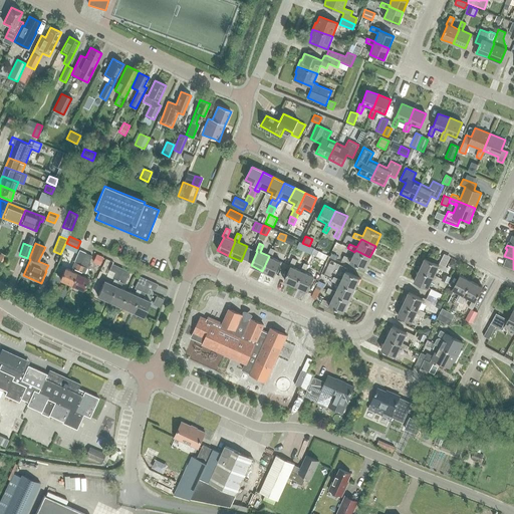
[(313,248),(308,246),(305,252),(310,254),(313,248)]
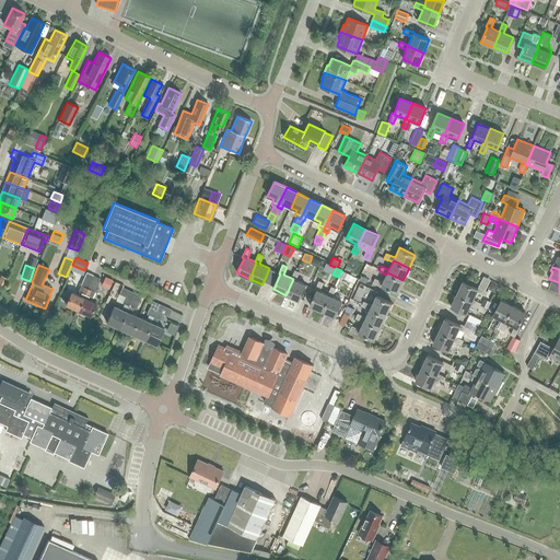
[(299,301),(305,284),(295,280),(300,272),(294,270),(291,278),(293,279),(286,295),(299,301)]
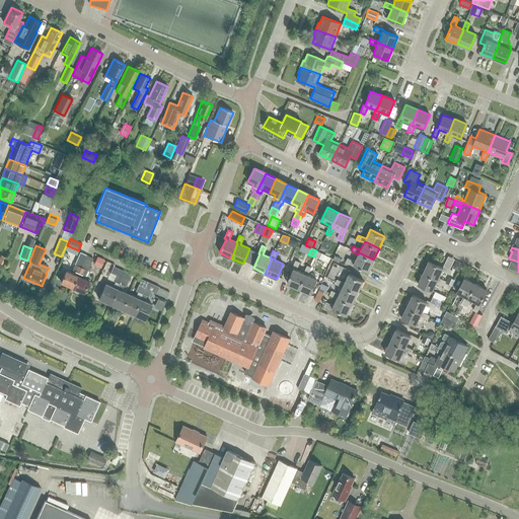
[(72,287),(86,255),(80,252),(75,265),(76,266),(74,271),(72,274),(66,271),(61,282),(72,287)]
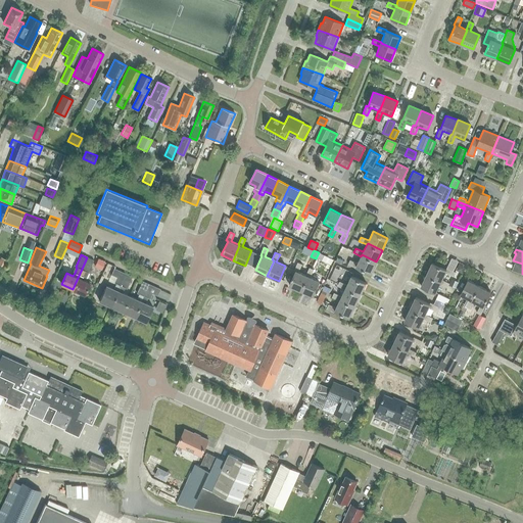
[(371,273),(376,262),(362,254),(361,256),(358,264),(350,259),(348,264),(355,268),(357,267),(371,273)]
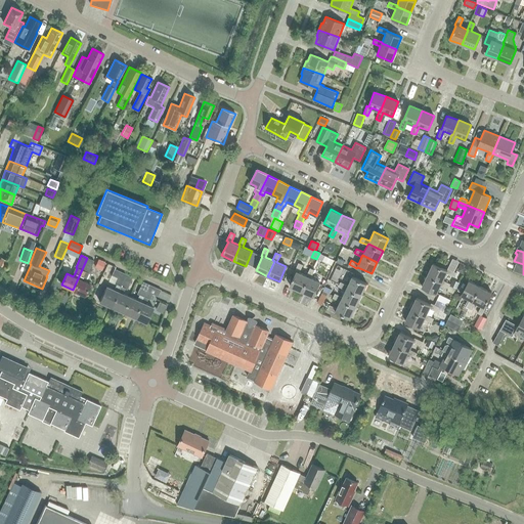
[(454,257),(450,267),(455,269),(460,259),(454,257)]
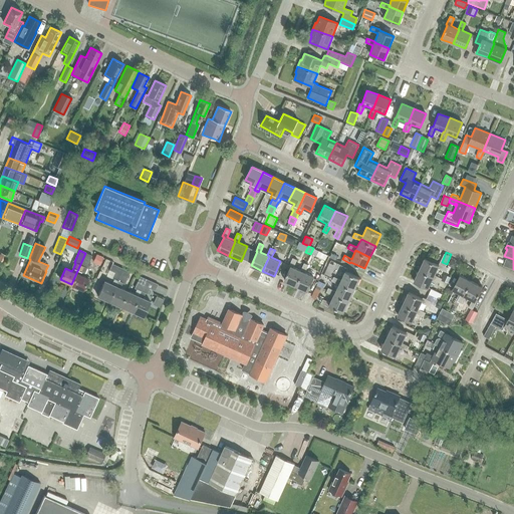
[(86,268),(92,256),(85,253),(71,284),(83,289),(88,278),(79,274),(80,272),(82,273),(85,267),(86,268)]
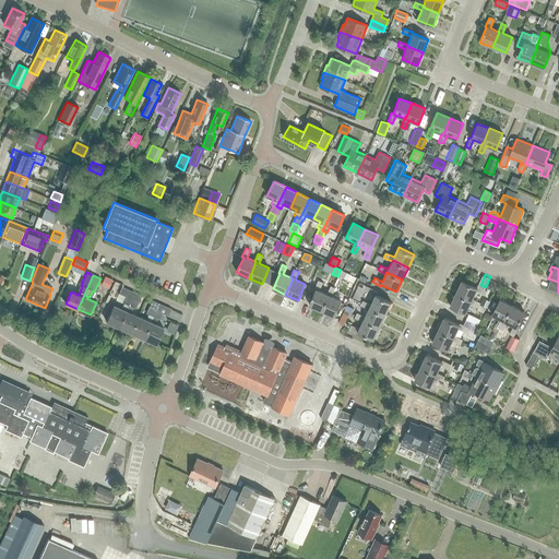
[(111,280),(104,276),(100,285),(108,288),(111,280)]
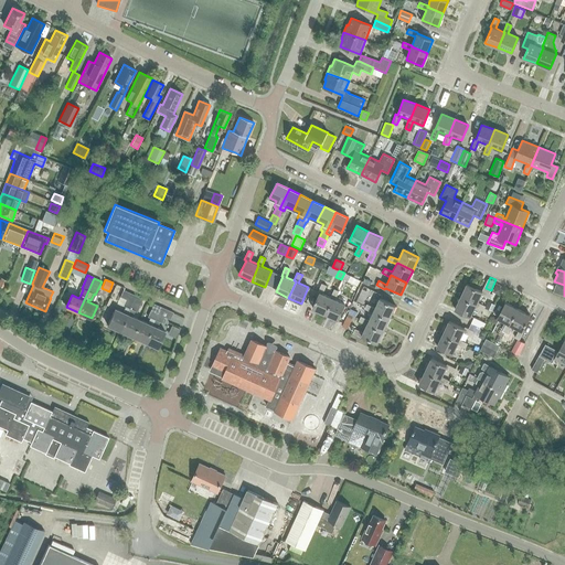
[(332,298),(330,297),(322,294),(327,286),(321,284),(318,292),(319,292),(312,308),(326,313),(332,298)]
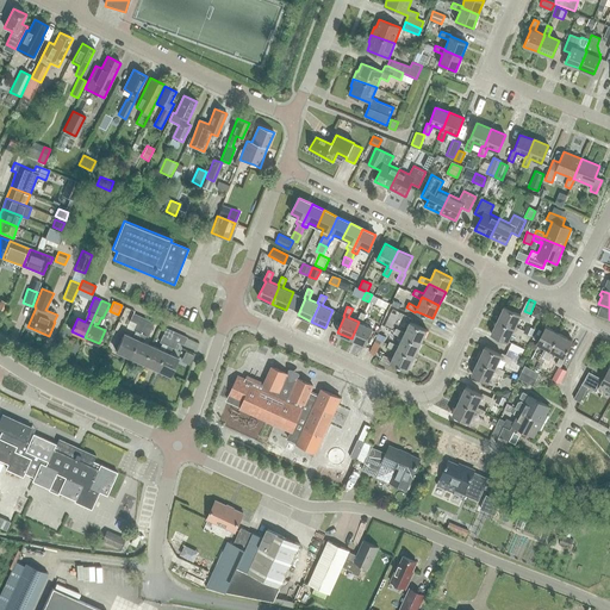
[(528,322),(530,317),(521,312),(521,313),(504,306),(497,319),(515,328),(516,325),(520,318),(528,322)]
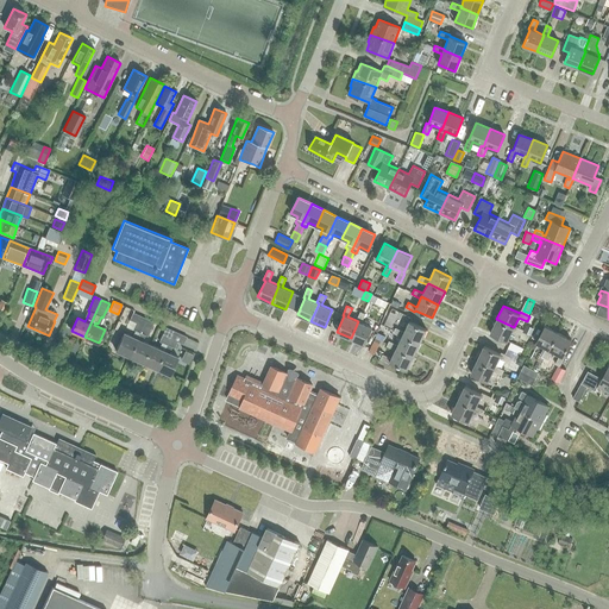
[(364,345),(372,327),(362,322),(365,314),(360,312),(356,320),(358,321),(351,338),(364,345)]
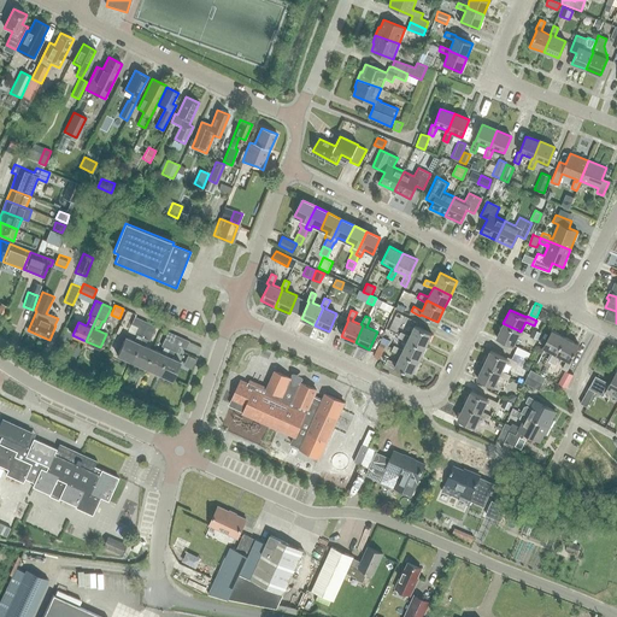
[(146,329),(148,323),(135,317),(131,324),(137,328),(134,334),(136,335),(134,341),(125,338),(117,356),(131,362),(142,338),(146,329)]
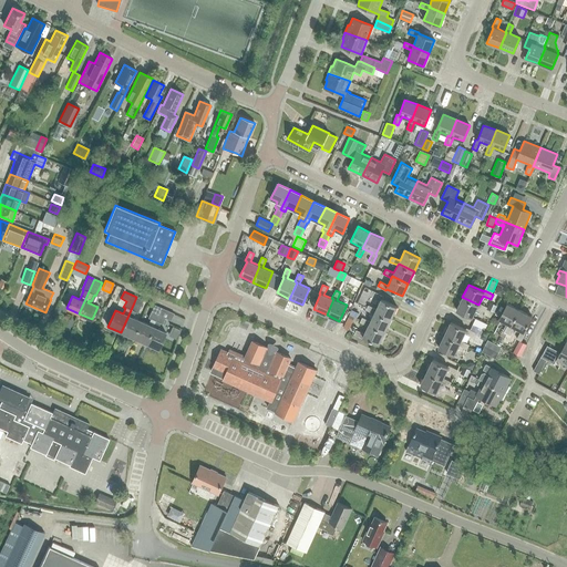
[(367,298),(361,296),(358,302),(363,305),(367,298)]
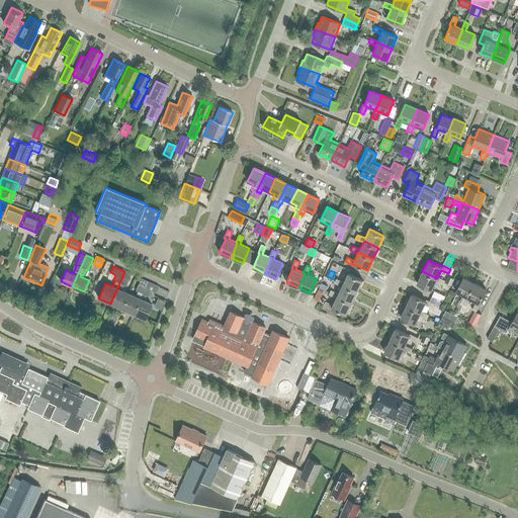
[(121,309),(127,293),(120,290),(123,285),(125,286),(131,274),(124,271),(122,276),(119,283),(110,304),(121,309)]
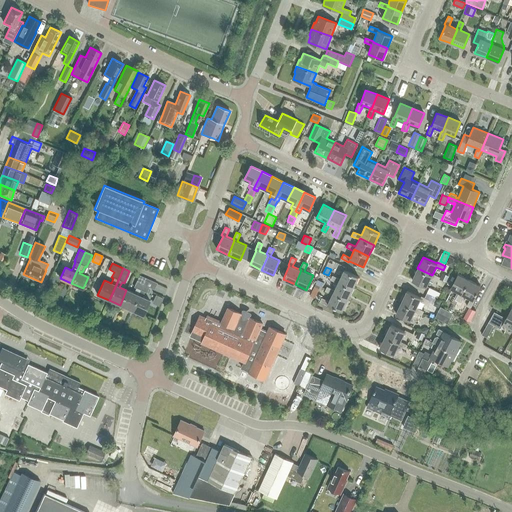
[(426,287),(431,278),(438,281),(440,277),(433,273),(432,275),(417,268),(412,280),(426,287)]
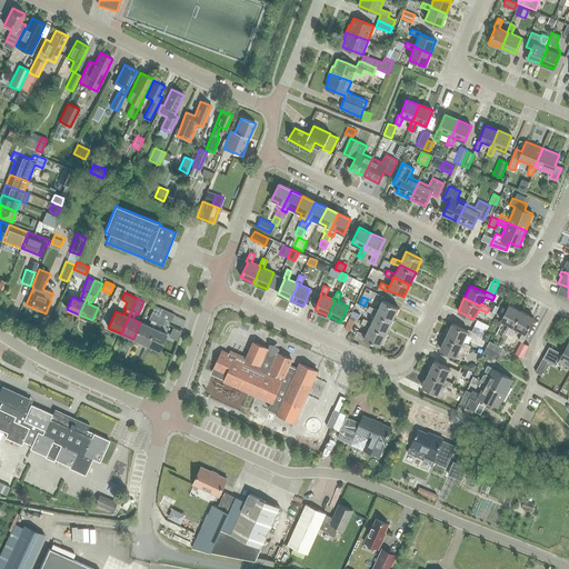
[(392,320),(398,308),(382,300),(378,310),(369,306),(367,311),(376,315),(376,312),(392,320)]
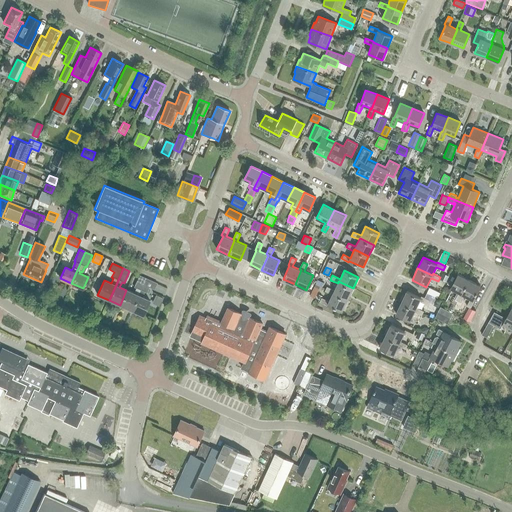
[(442,274),(439,280),(446,283),(448,277),(442,274)]
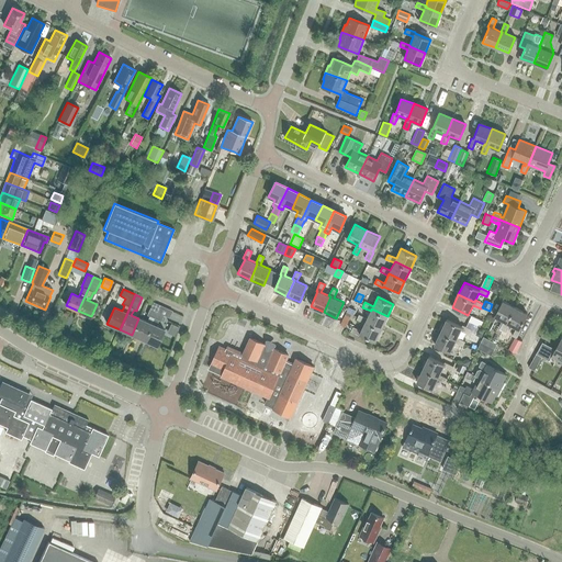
[(507,323),(515,307),(503,301),(494,316),(504,321),(499,328),(503,330),(505,332),(508,323),(507,323)]
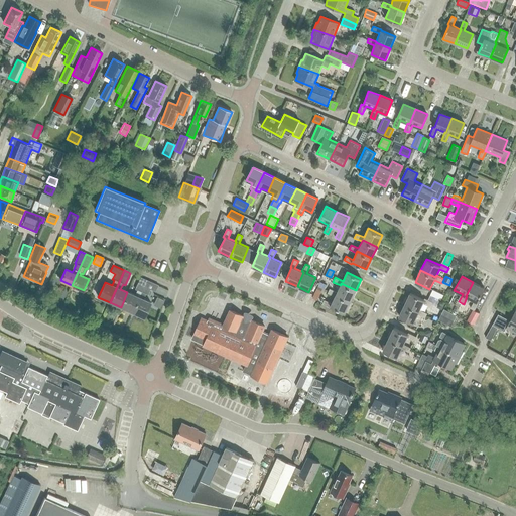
[(144,285),(147,280),(140,277),(135,289),(137,290),(134,295),(127,292),(121,307),(132,312),(141,292),(144,285)]
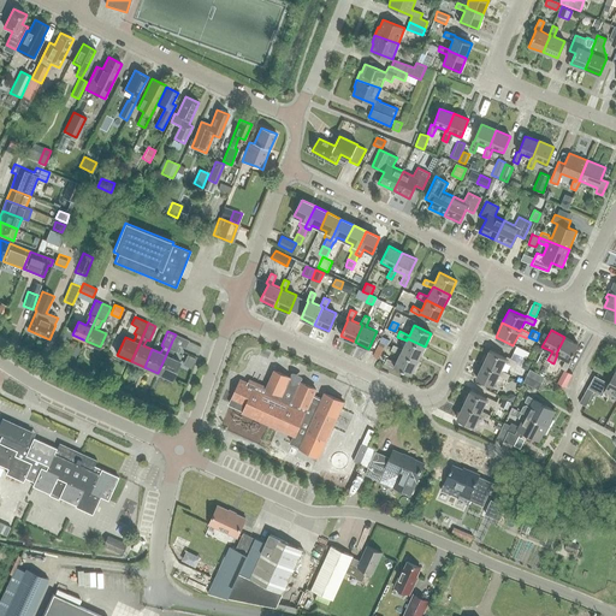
[(185,349),(189,341),(176,335),(172,341),(169,349),(158,373),(172,379),(179,361),(171,357),(173,351),(177,353),(179,345),(185,349)]
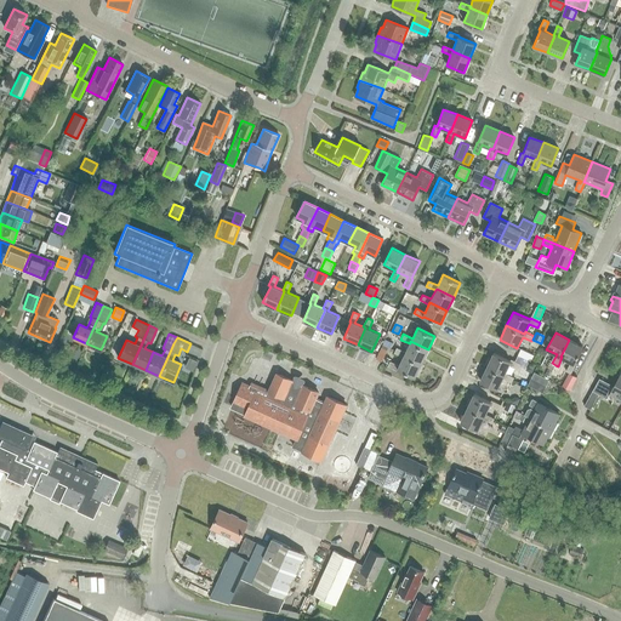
[(574,363),(582,347),(569,340),(560,357),(562,357),(570,362),(565,370),(570,372),(576,364),(574,363)]
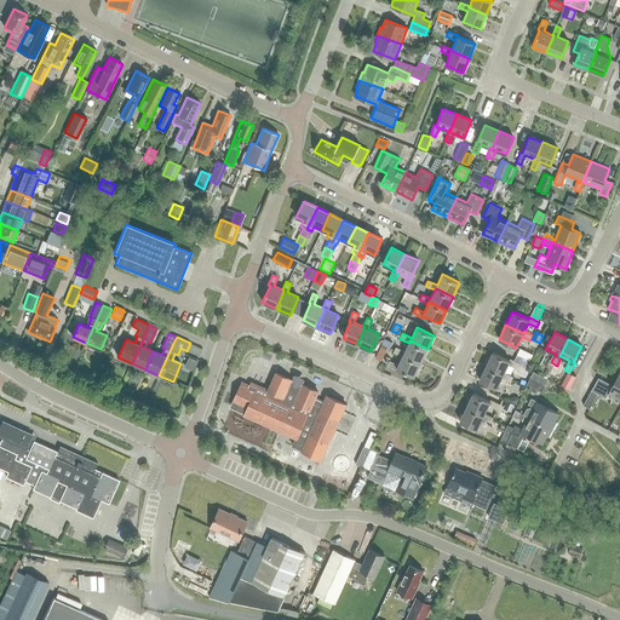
[(420,363),(428,349),(409,340),(409,343),(405,351),(396,348),(394,352),(402,356),(403,355),(420,363)]
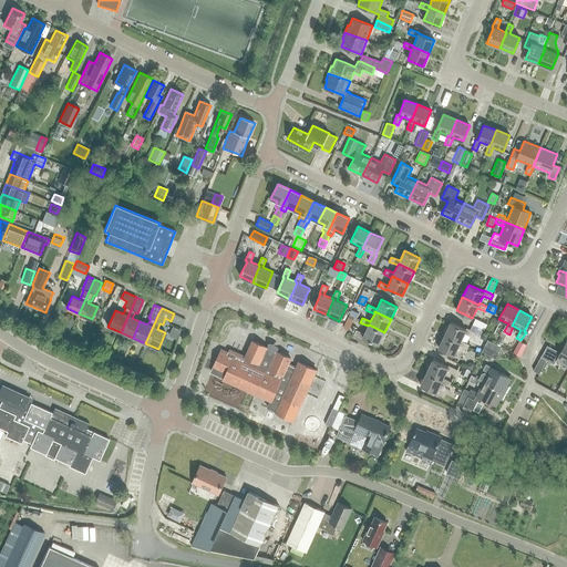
[(352,319),(348,317),(342,328),(348,330),(352,319)]
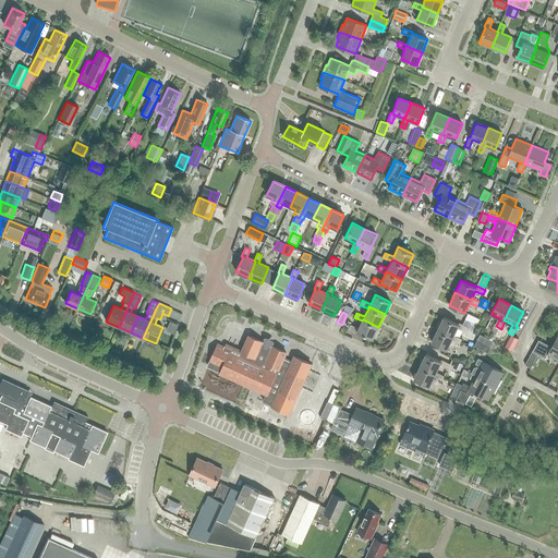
[(468,314),(465,319),(477,325),(480,319),(468,314)]
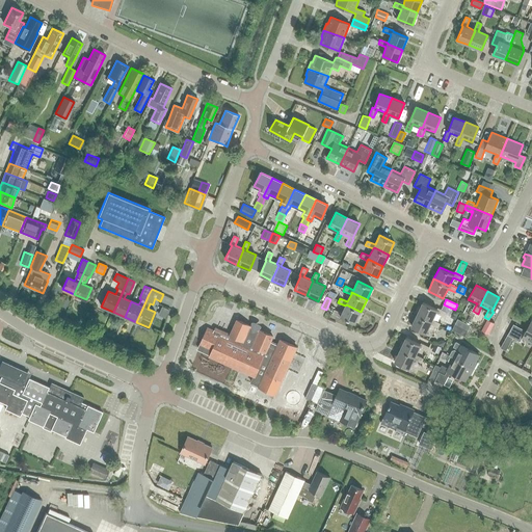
[(450,308),(444,304),(442,310),(437,308),(436,309),(423,302),(417,314),(432,321),(432,319),(436,312),(444,316),(445,314),(447,315),(450,308)]
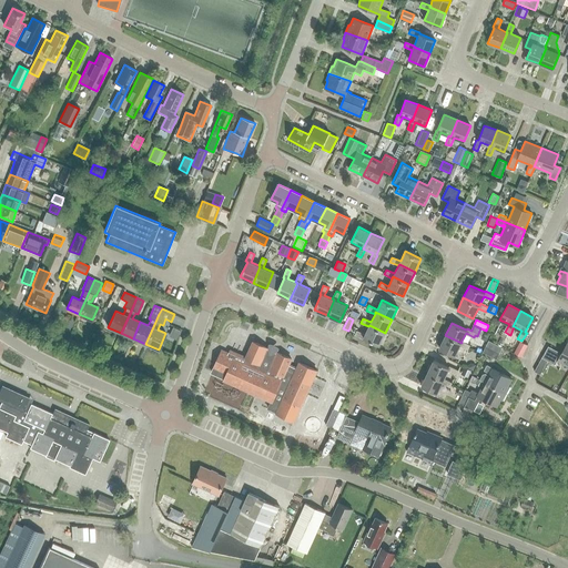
[(379,345),(385,333),(369,325),(368,326),(365,334),(356,331),(354,335),(363,340),(364,337),(379,345)]
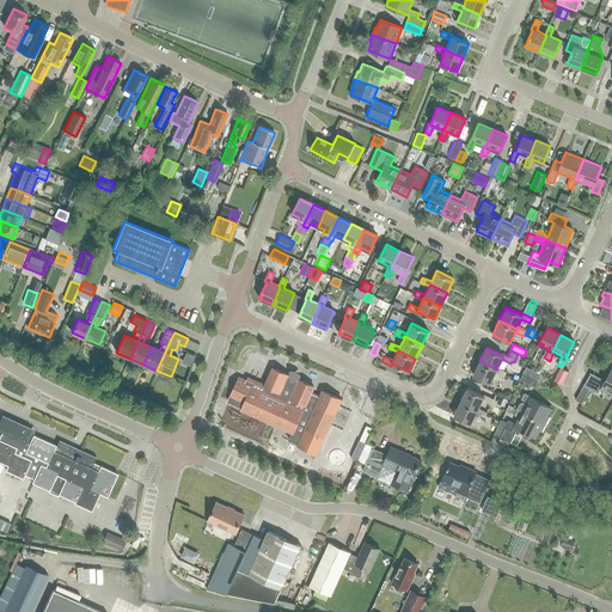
[(507,372),(497,367),(497,369),(479,361),(473,375),(490,384),(495,373),(505,377),(507,372)]
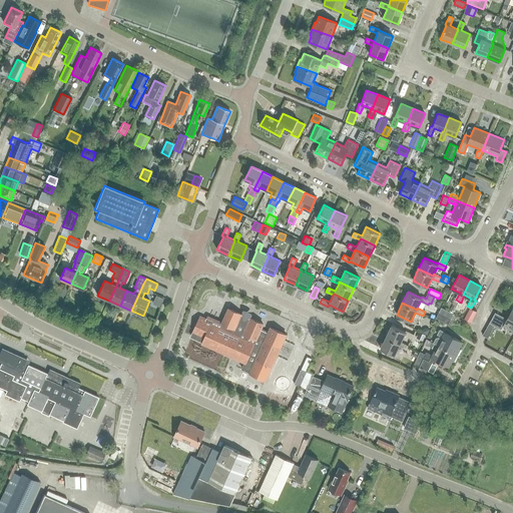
[(512,330),(512,307),(504,325),(512,330)]
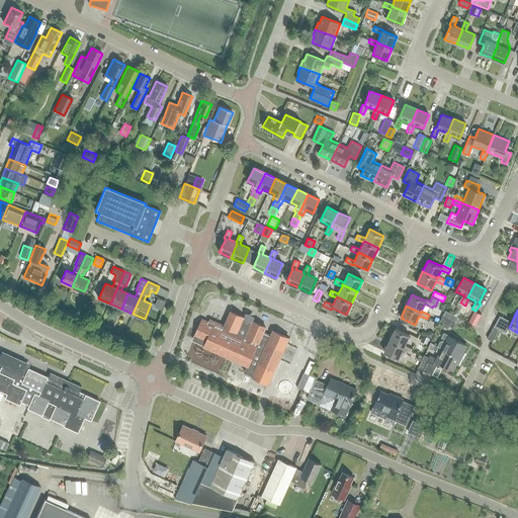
[(455,322),(458,317),(445,311),(443,316),(455,322)]
